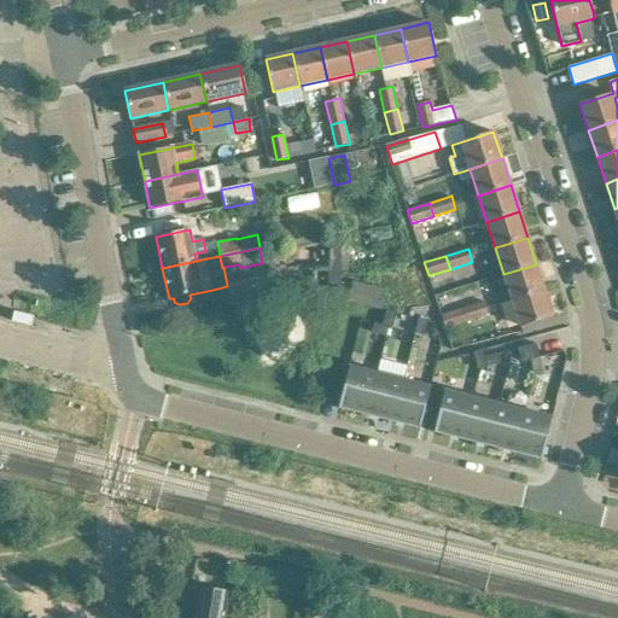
[(503,274),(512,301),(544,290),(536,264),(503,274)]
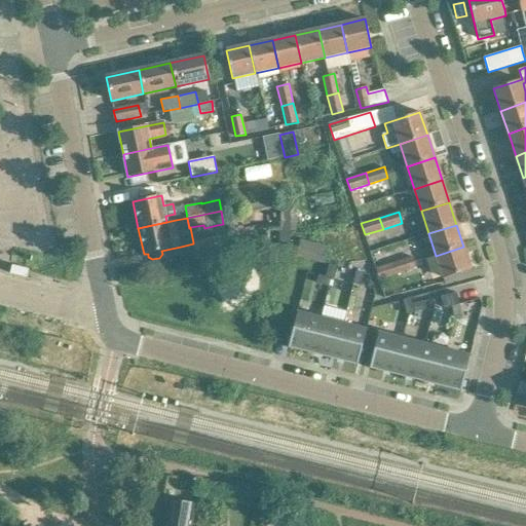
[(237,234),(221,237),(193,242),(193,243),(196,260),(246,251),(245,246),(240,247),(237,234)]
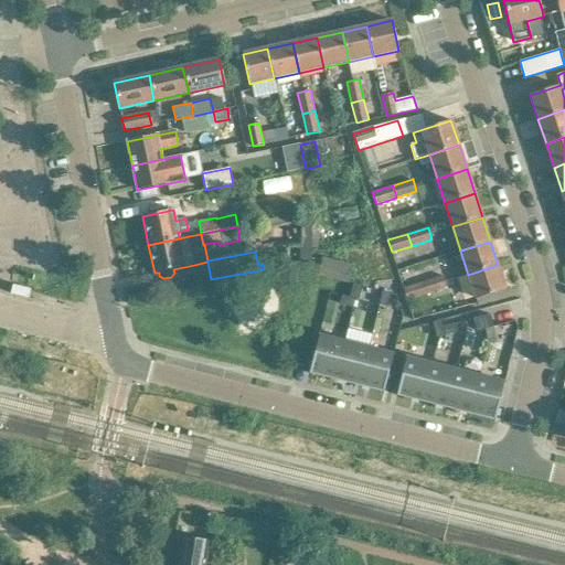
[(319,276),(348,283),(351,266),(322,258),(319,276)]
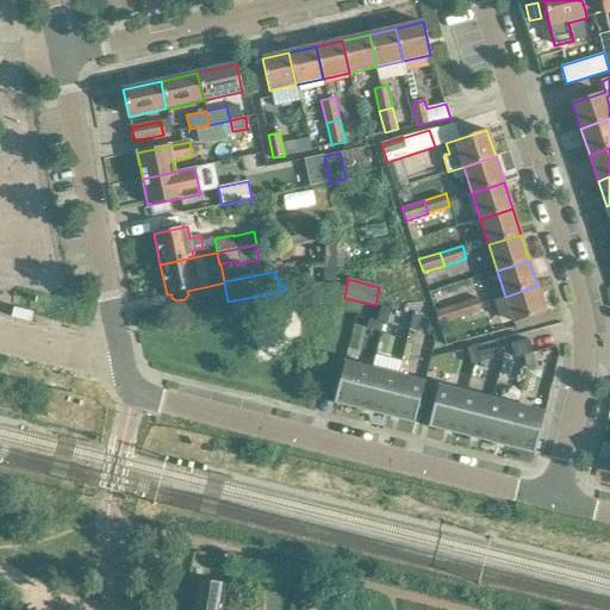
[(537,286),(505,297),(514,323),(546,312),(537,286)]
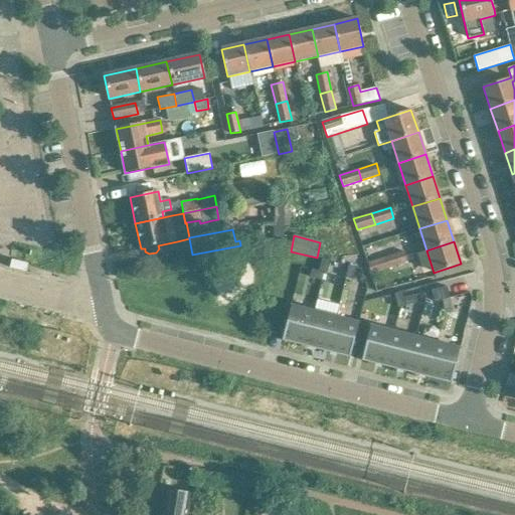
[(403,250),(385,256),(389,268),(407,262),(403,250)]
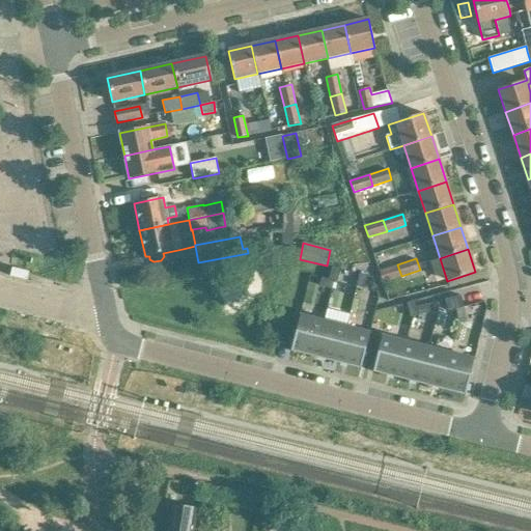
[(379,271),(383,282),(401,276),(397,264),(379,271)]
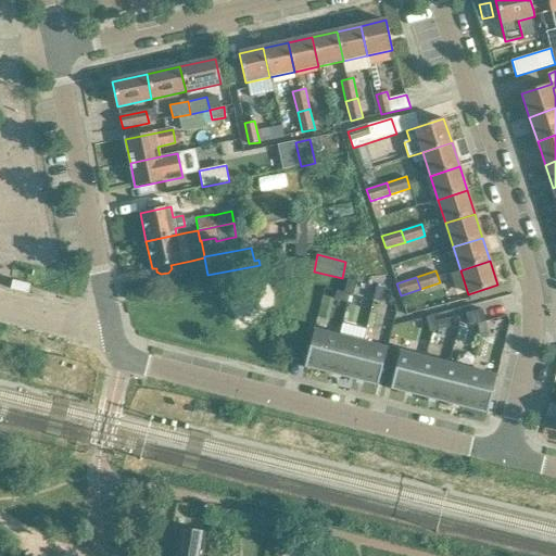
[(350,294),(353,295),(356,282),(348,280),(344,293),(350,294)]
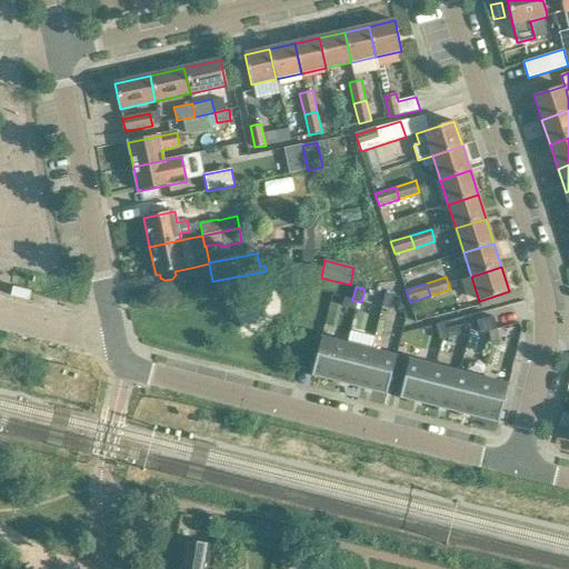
[(31,292),(13,288),(11,296),(29,300),(31,292)]
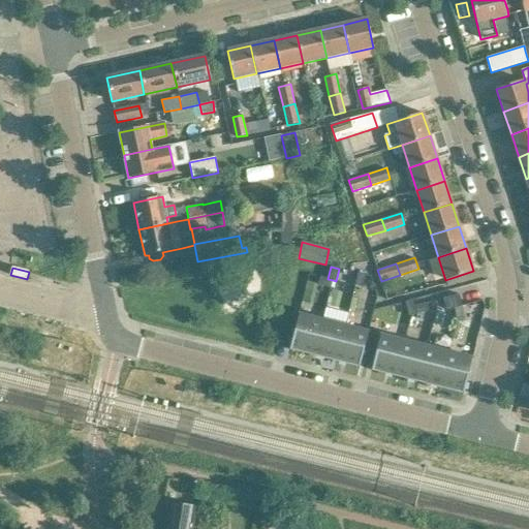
[(359,273),(355,285),(363,287),(366,275),(359,273)]
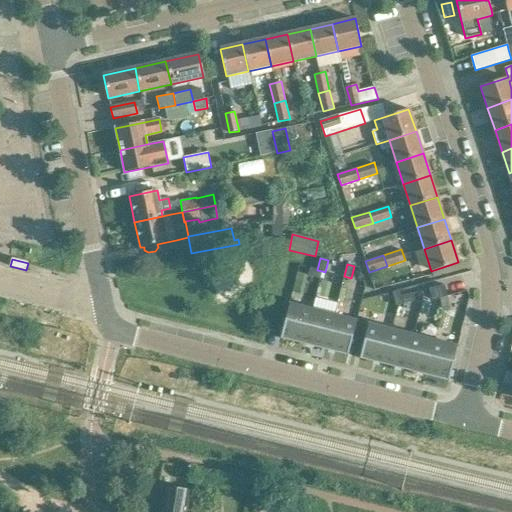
[(317,270),(310,268),(308,276),(320,279),(322,271),(317,270)]
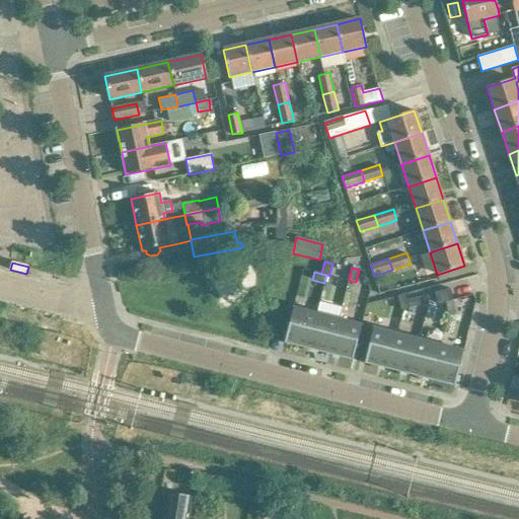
[(453,300),(450,289),(443,291),(446,302),(453,300)]
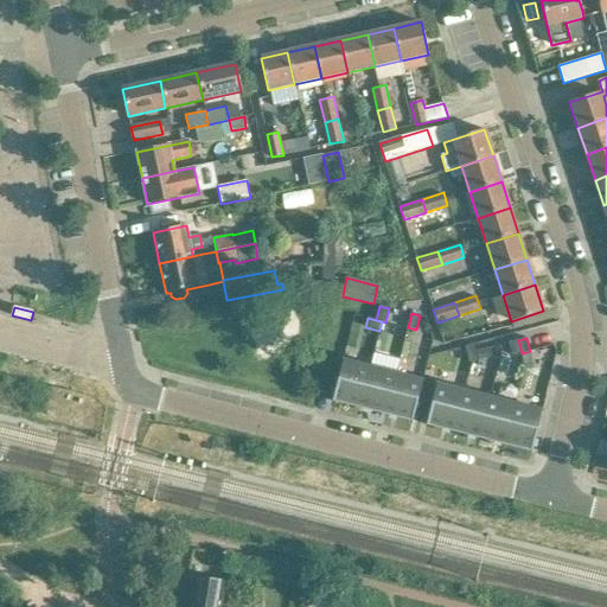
[(518,340),(509,343),(512,357),(522,353),(518,340)]
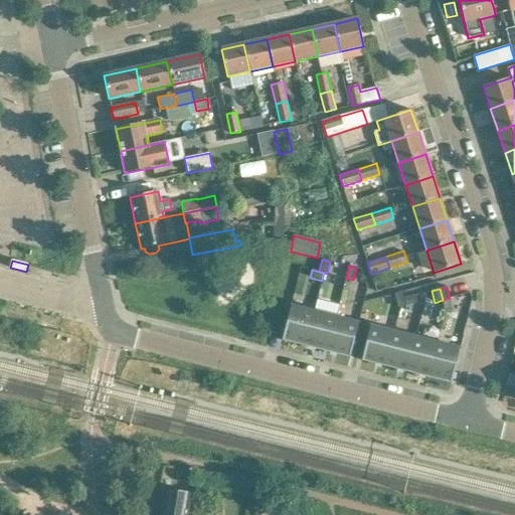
[(402,292),(394,294),(398,308),(406,306),(404,298),(402,292)]
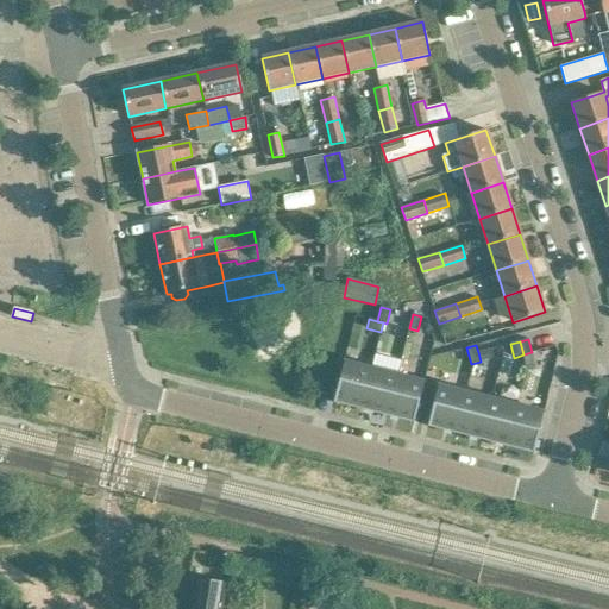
[(478,352),(481,362),(494,358),(491,349),(478,352)]
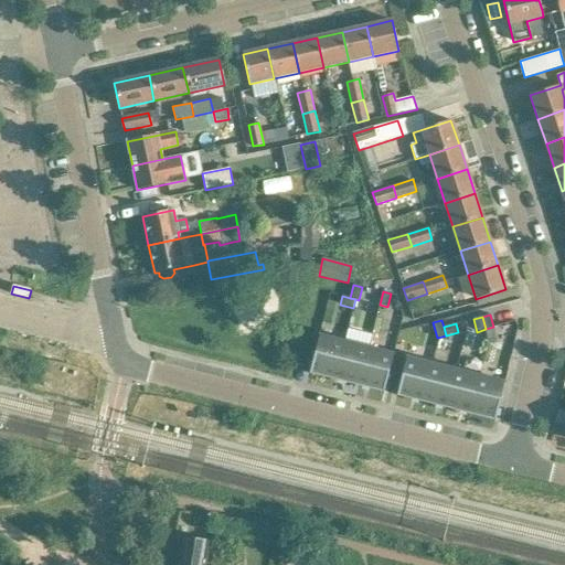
[(309,374),(334,380),(344,341),(319,336),(316,352),(315,352),(309,374)]
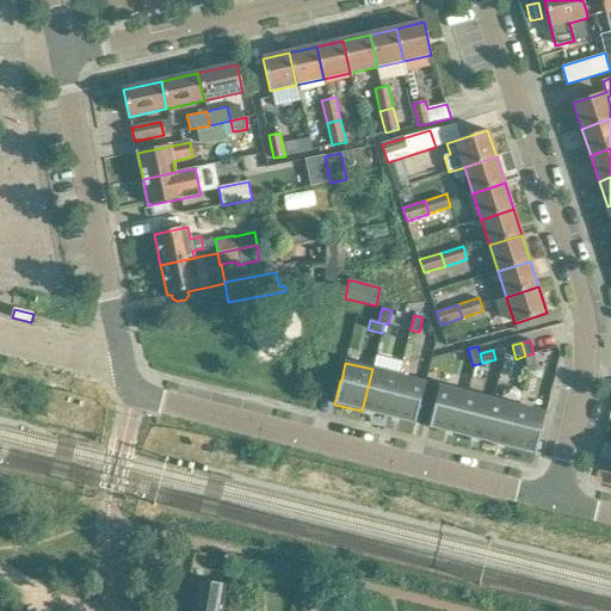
[(362,411),(388,418),(399,376),(372,369),(362,411)]
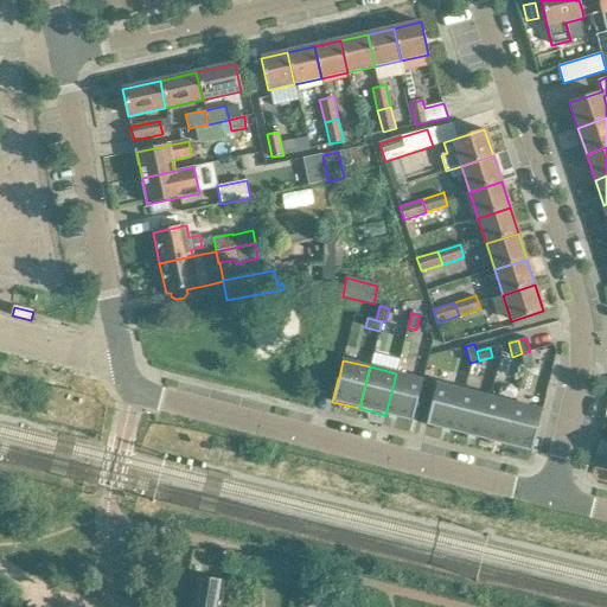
[(396,374),(385,415),(413,422),(419,398),(417,398),(422,381),(396,374)]
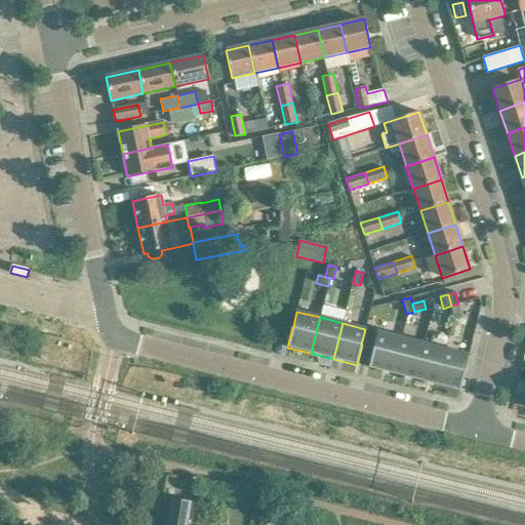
[(368,368),(392,373),(401,337),(378,332),(374,348),(373,348),(368,368)]
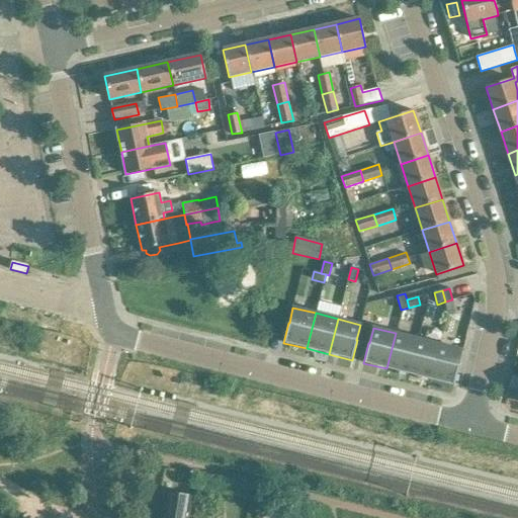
[(386,368),(409,374),(418,339),(396,333),(386,368)]
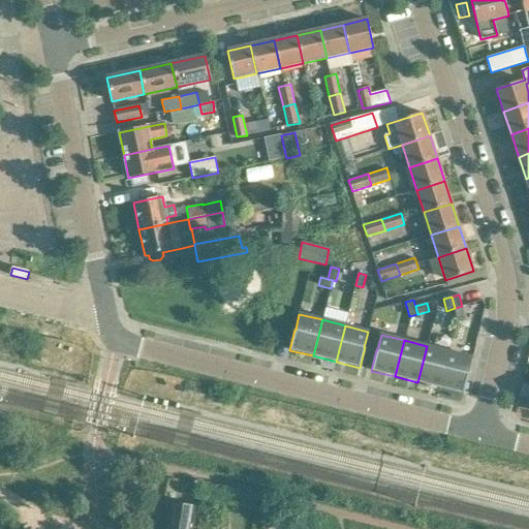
[(417,382),(440,387),(449,351),(427,346),(417,382)]
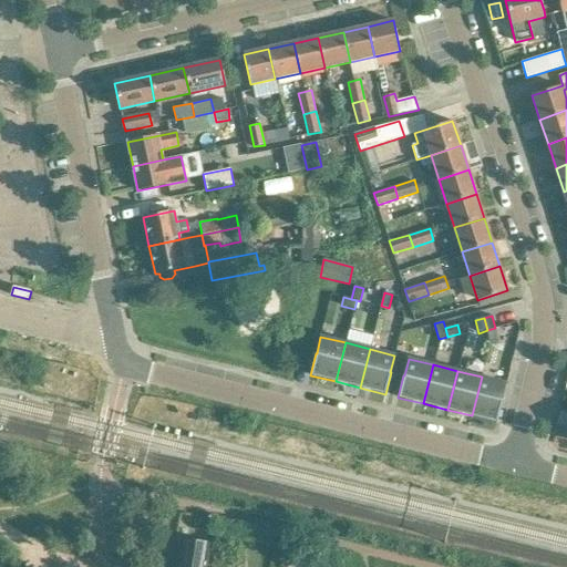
[(482,377),(472,415),(497,422),(502,401),(506,383),(482,377)]
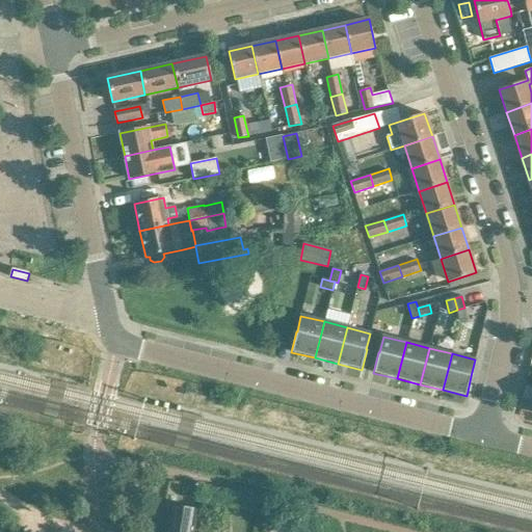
[(192,531),(196,511),(170,507),(166,531),(192,531)]
